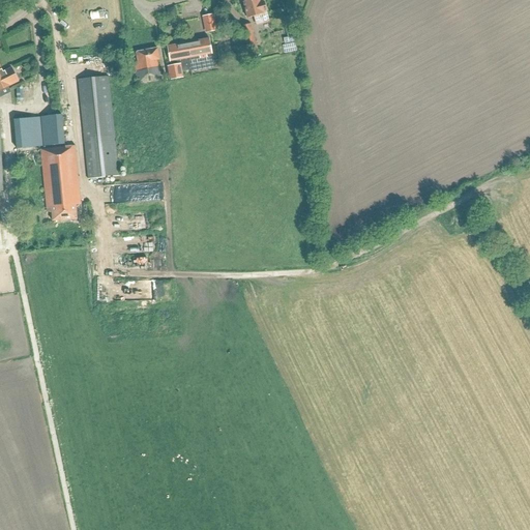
[(258,0),(241,0),(247,19),(263,15),(262,12),(266,11),(263,2),(260,3),(258,0)]
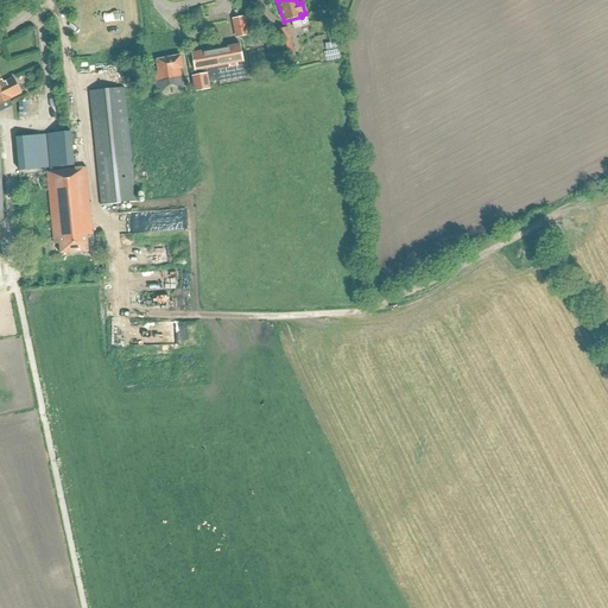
[(244,18),(233,20),(238,38),(248,37),(244,18)]
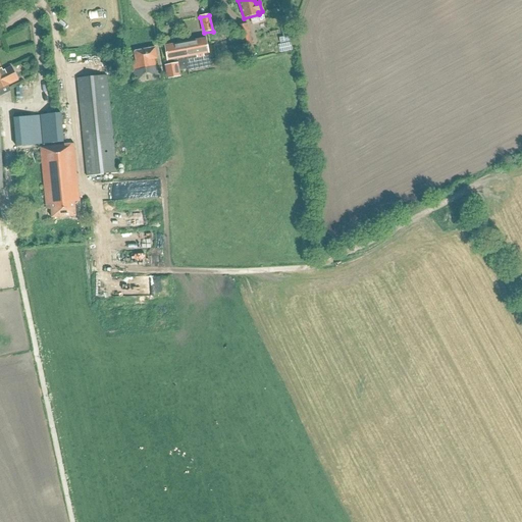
[(255,53),(247,24),(237,27),(245,56),(255,53)]
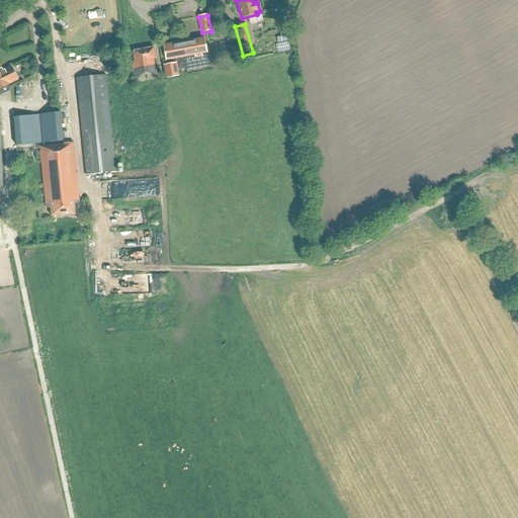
[(203,37),(180,42),(182,57),(184,57),(185,65),(186,68),(190,68),(193,69),(208,66),(205,53),(206,53),(203,37)]
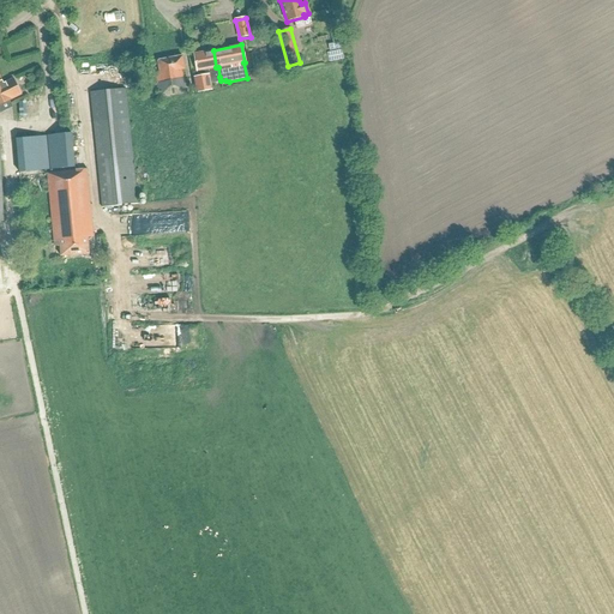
[(214,50),(193,54),(197,72),(197,71),(198,77),(194,78),(197,92),(211,90),(210,84),(221,82),(221,80),(220,77),(218,67),(216,67),(214,50)]
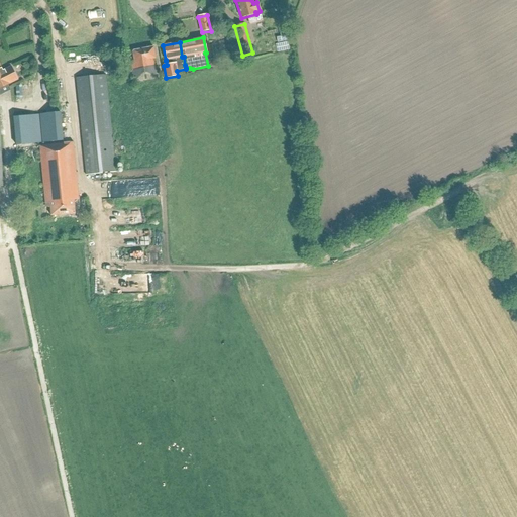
[(152,47),(131,52),(133,62),(130,63),(133,83),(156,79),(152,60),(154,59),(152,47)]
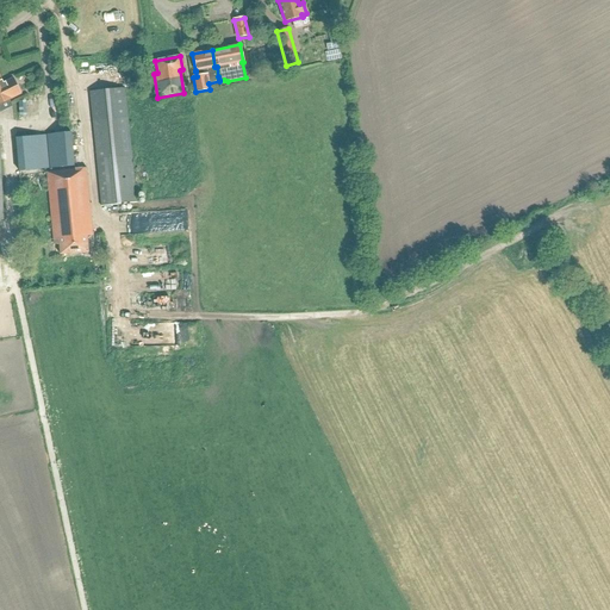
[(0,78),(0,104),(20,94),(13,79),(2,83),(0,78)]
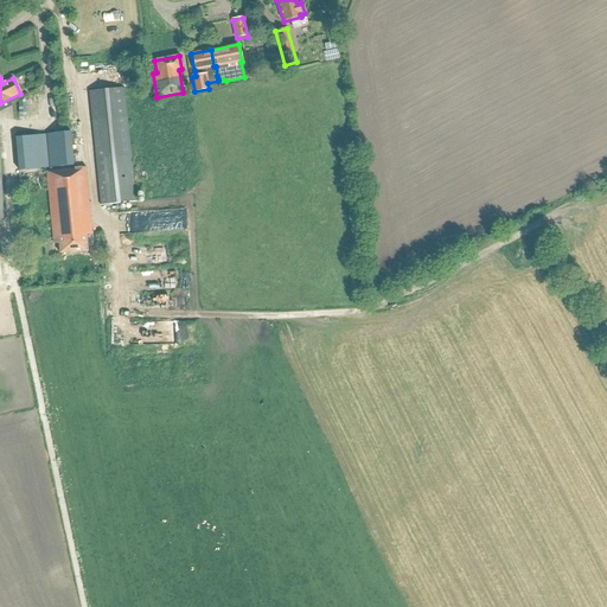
[(125,88),(89,91),(101,205),(136,202),(125,88)]
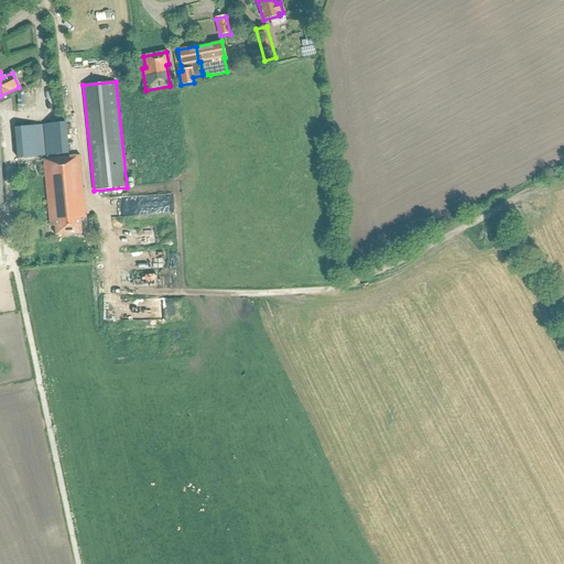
[(45,155),(67,154),(65,123),(43,126),(45,155)]
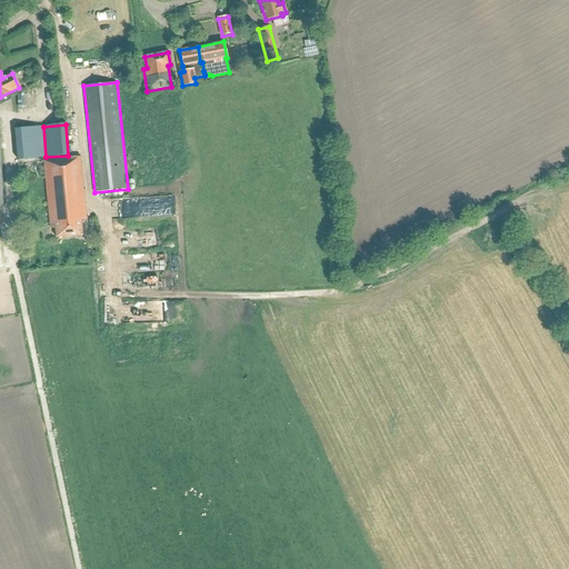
[(45,158),(42,127),(16,129),(18,160),(45,158)]
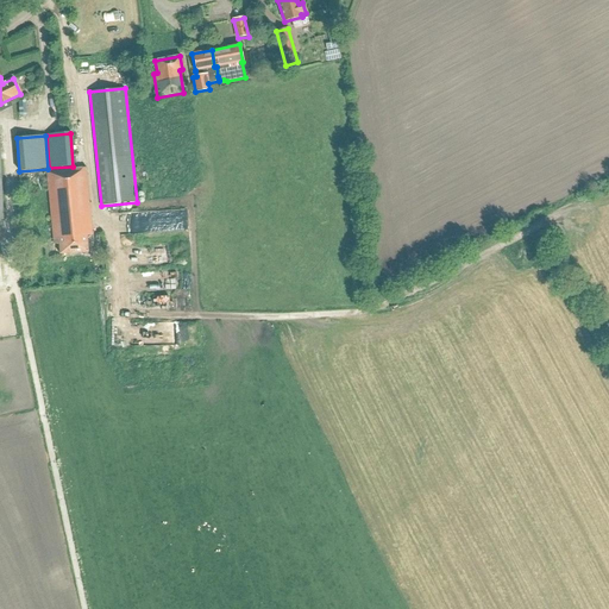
[(46,173),(54,245),(58,244),(60,255),(88,252),(86,236),(92,236),(86,169),(46,173)]
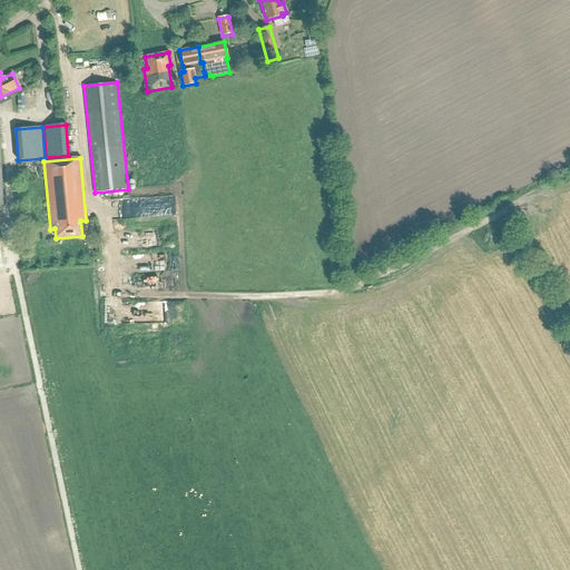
[(160,245),(159,228),(110,231),(111,244),(128,243),(128,247),(150,246),(150,245),(160,245)]
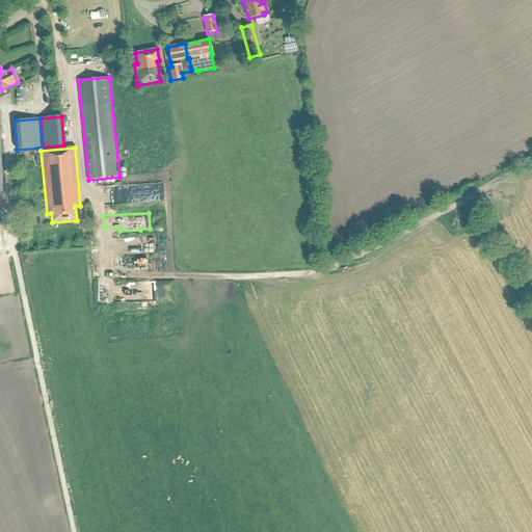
[(150,236),(109,240),(110,254),(152,249),(150,236)]
